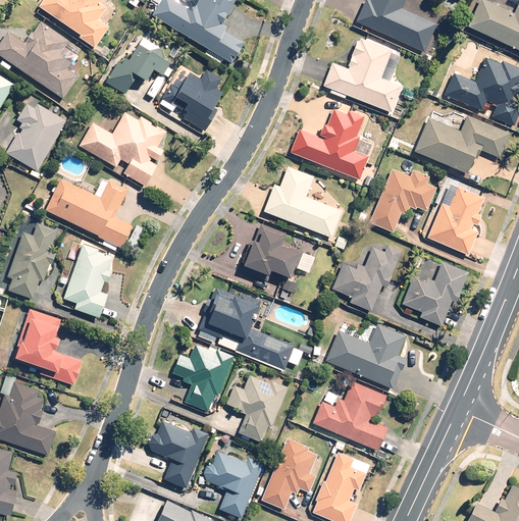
[(42,0),(39,5),(96,44),(108,27),(98,19),(106,8),(101,4),(103,0),(42,0)]
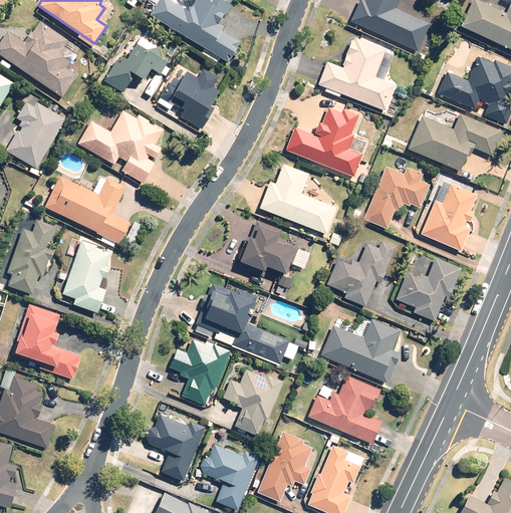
[(234,0),(233,0),(194,0),(189,9),(174,0),(158,0),(150,14),(228,62),(240,42),(221,30),(225,25),(220,22),(234,0)]
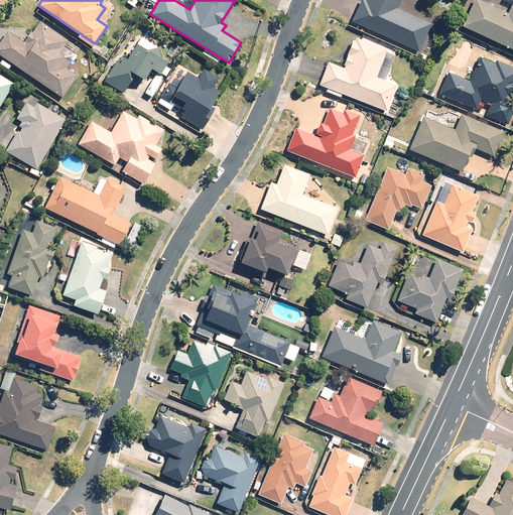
[(360,0),(351,20),(419,51),(432,23),(397,7),(400,0),(360,0)]
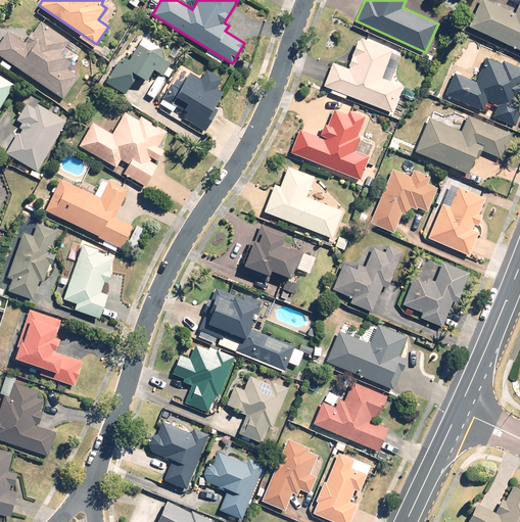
[(487,0),(475,0),(465,25),(519,50),(519,0),(514,12),(487,0)]
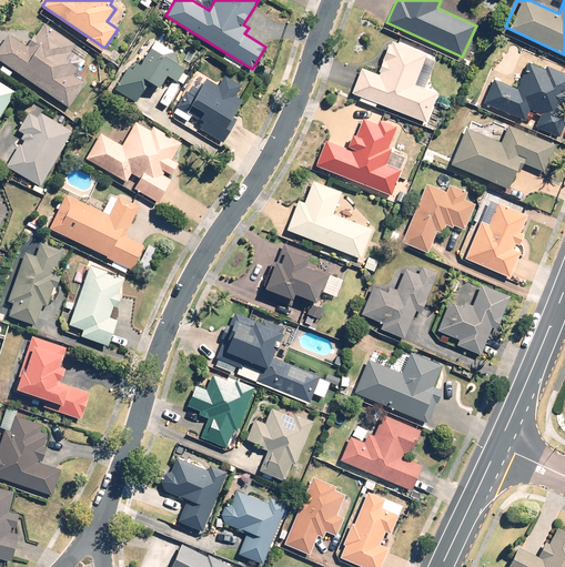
[(9,33),(0,47),(0,60),(69,108),(86,83),(72,74),(78,67),(66,59),(74,44),(43,22),(27,46),(9,33)]
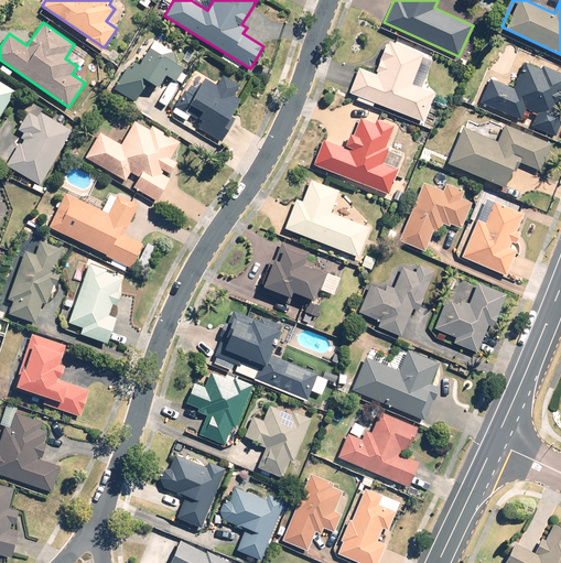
[(150,79),(161,86),(169,101),(179,84),(176,83),(186,66),(175,60),(179,55),(155,41),(142,63),(133,57),(114,89),(136,103),(150,79)]
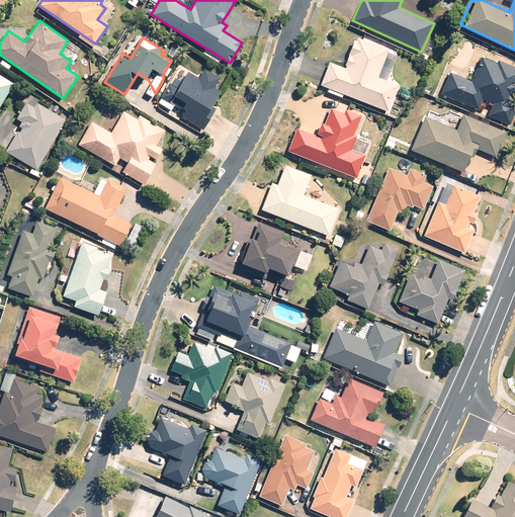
[(346,68),(329,61),(321,84),(329,87),(327,92),(342,97),(343,94),(389,111),(399,85),(378,77),(389,51),(357,38),(346,68)]
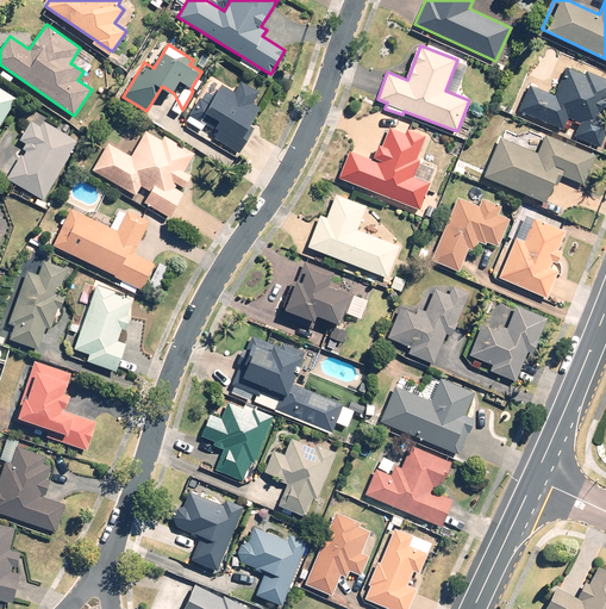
[(605,122),(598,119),(605,101),(605,79),(586,70),(585,75),(567,67),(554,95),(529,85),(517,112),(561,132),(568,117),(581,123),(574,137),(600,149),(605,135),(605,122)]
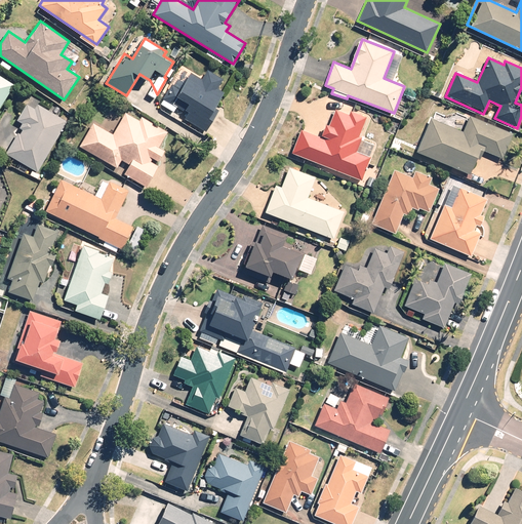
[(201,80),(181,68),(160,104),(173,112),(175,108),(187,114),(184,118),(207,131),(214,118),(211,116),(225,93),(216,88),(222,79),(207,70),(201,80)]
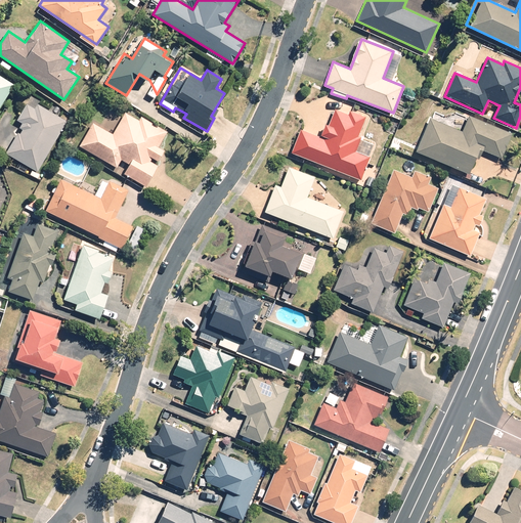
[(0,105),(13,85),(0,76),(0,105)]
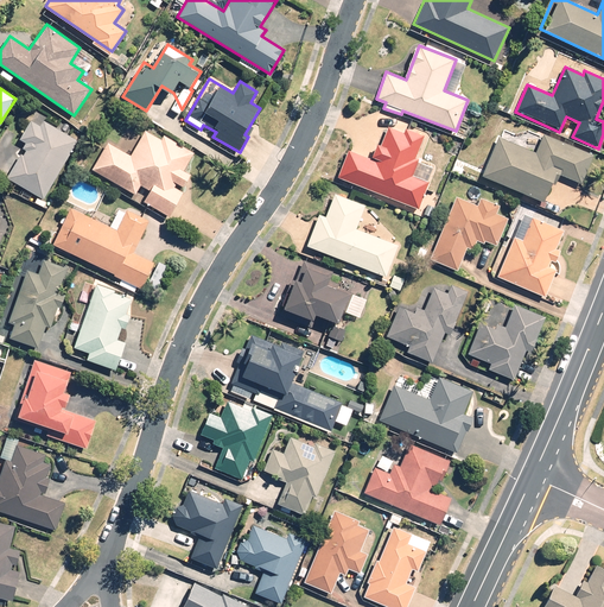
[(43,200),(77,140),(40,119),(37,125),(30,121),(19,140),(26,144),(6,178),(43,200)]
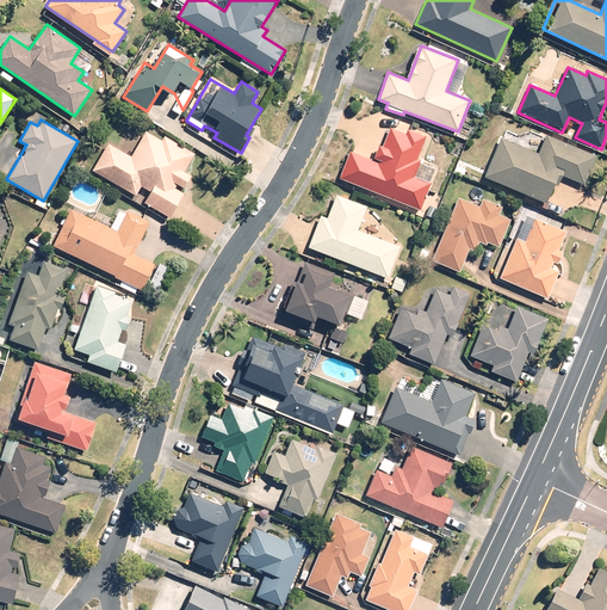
[(378,143),(372,159),(350,151),(339,179),(421,209),(435,168),(416,161),(423,141),(389,128),(383,146),(378,143)]
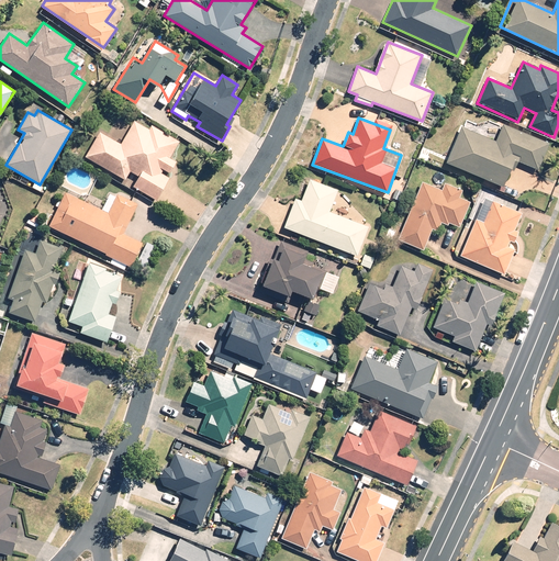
[(100,132),(86,156),(125,179),(130,171),(138,177),(133,184),(158,199),(170,178),(160,172),(163,169),(170,174),(177,161),(169,157),(179,142),(151,125),(147,130),(133,121),(119,144),(100,132)]
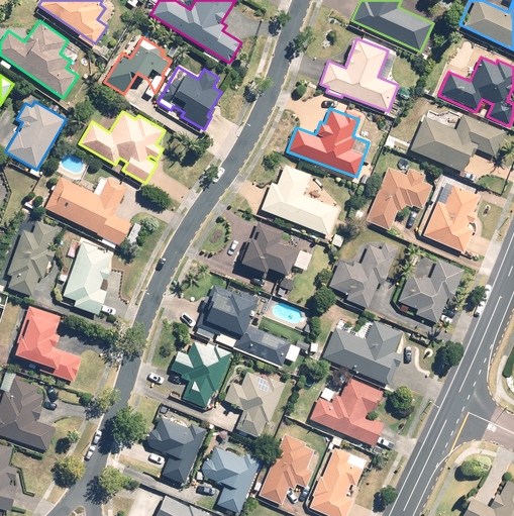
[(456,128),(423,115),(410,149),(465,171),(474,147),(495,157),(505,131),(461,114),(456,128)]
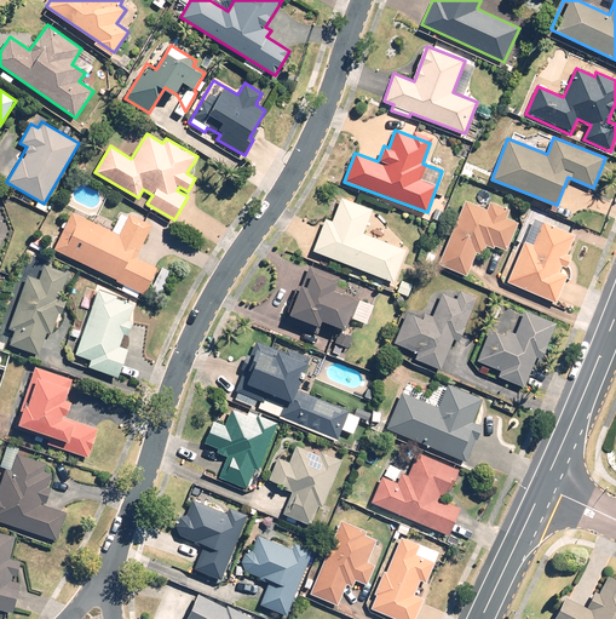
[(372,210),(340,198),(332,221),(324,218),(311,250),(392,282),(404,250),(363,233),(372,210)]
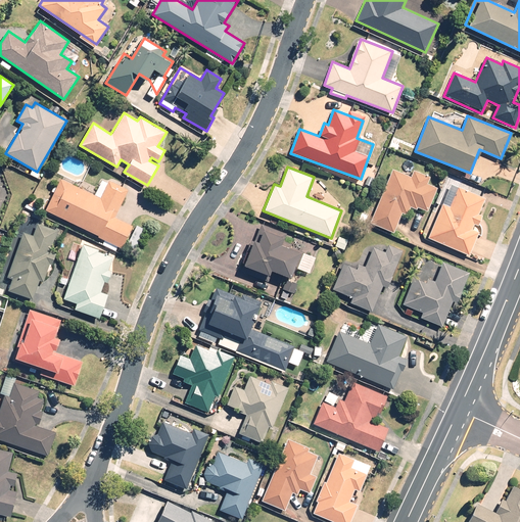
[(425,186),(429,177),(414,170),(411,177),(392,169),(370,222),(393,232),(400,214),(407,216),(411,207),(426,215),(436,191),(425,186)]
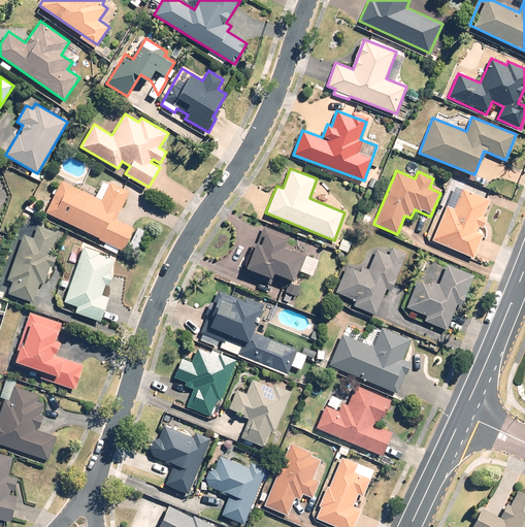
[(61,180),(45,211),(124,250),(133,229),(115,220),(129,192),(109,183),(101,200),(61,180)]
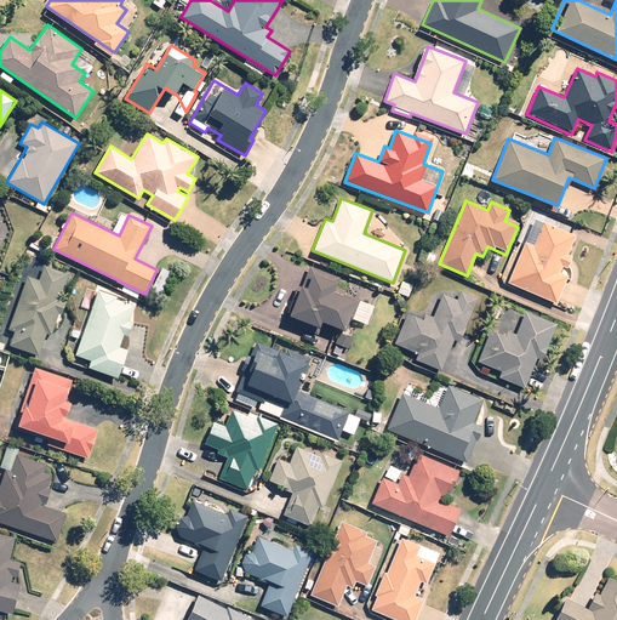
[(576,233),(532,217),(507,285),(558,303),(569,277),(559,273),(561,267),(567,269),(572,259),(566,256),(576,233)]
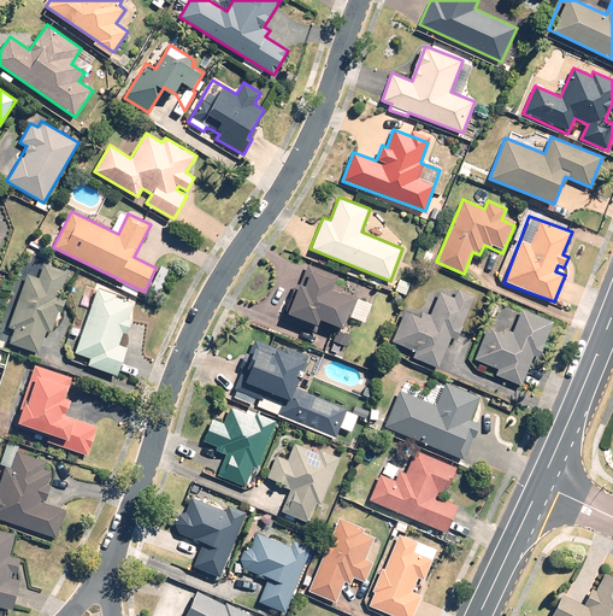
[(39,279),(27,274),(9,327),(13,329),(9,342),(37,353),(46,330),(52,333),(64,299),(58,297),(68,273),(45,264),(39,279)]
